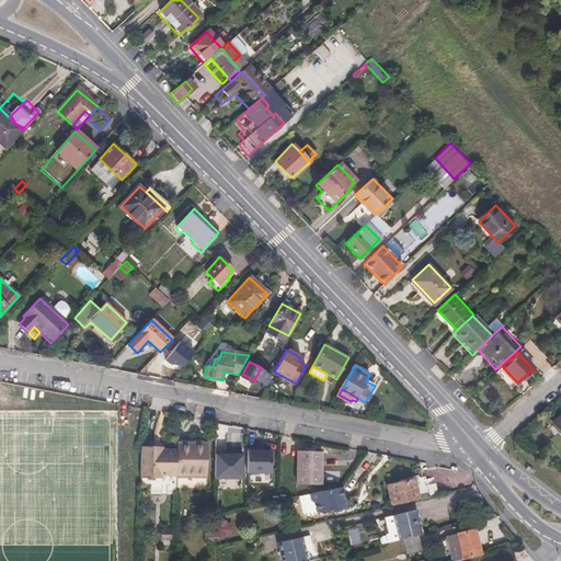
[(178,453),(178,479),(176,489),(206,489),(207,445),(178,444),(178,453)]
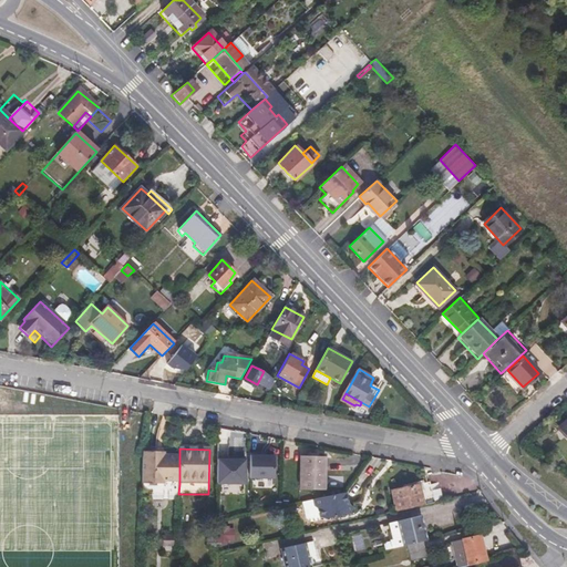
[(143,452),(142,485),(163,486),(163,483),(179,484),(179,457),(164,456),(164,459),(157,459),(157,453),(143,452)]
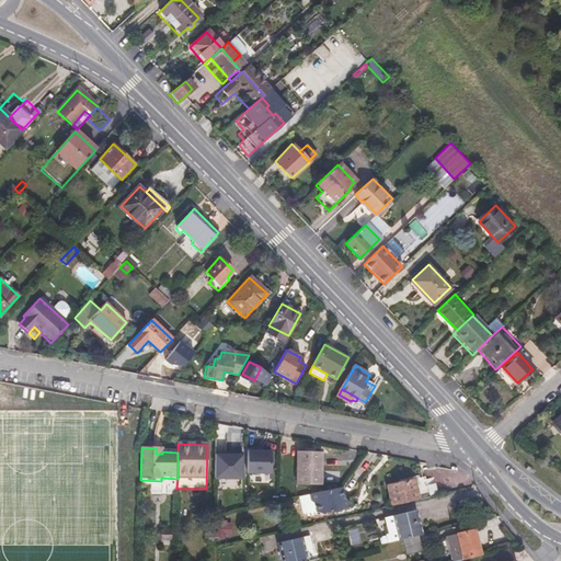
[(247,449),(247,476),(271,476),(271,453),(260,453),(260,449),(247,449)]
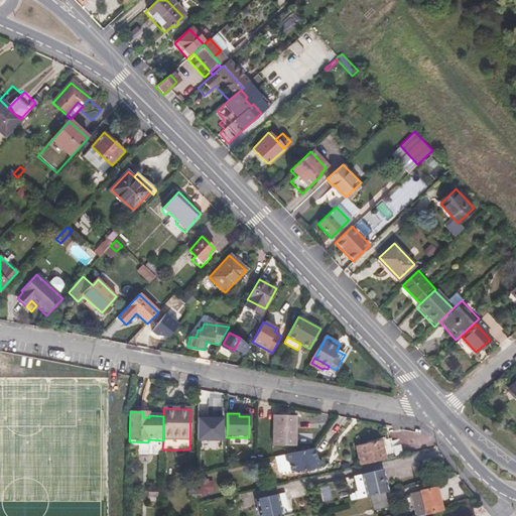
[(273,414),(270,445),(292,447),(294,417),(273,414)]
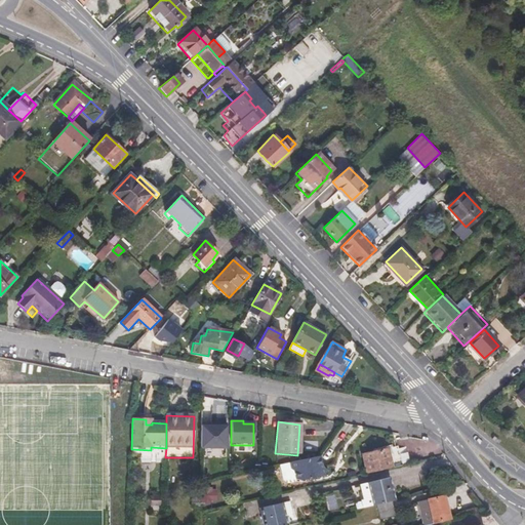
[(227,428),(201,428),(201,451),(227,452),(227,428)]
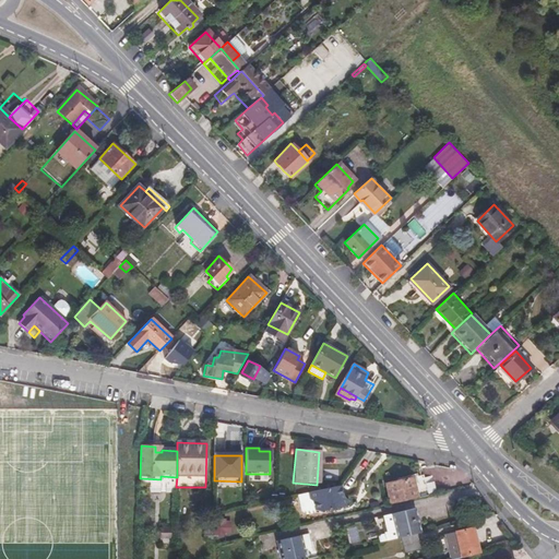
[(382,487),(387,507),(411,501),(425,498),(419,478),(382,487)]
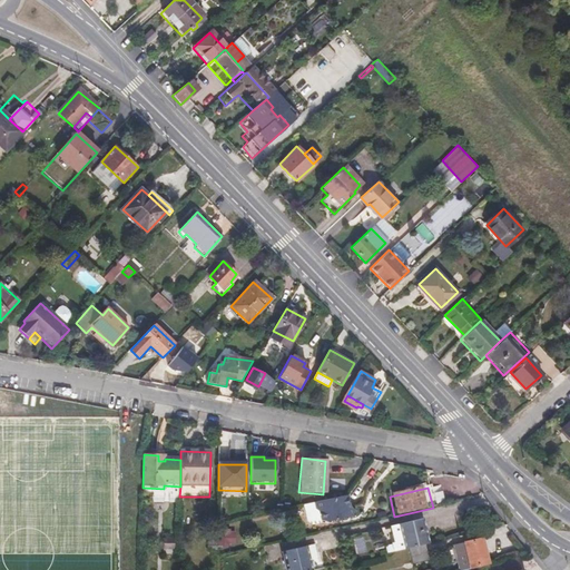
[(314,503),(315,510),(318,512),(321,521),(326,522),(351,517),(354,511),(349,507),(346,495),(314,503)]
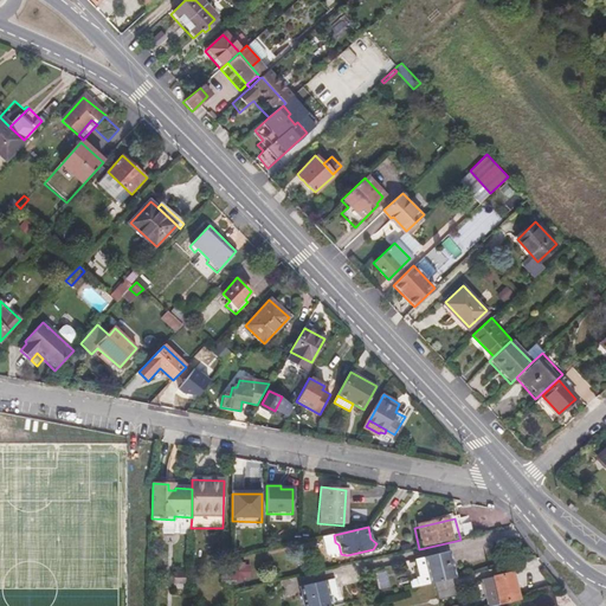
[(334,535),(327,536),(330,553),(341,554),(339,545),(335,542),(334,535)]
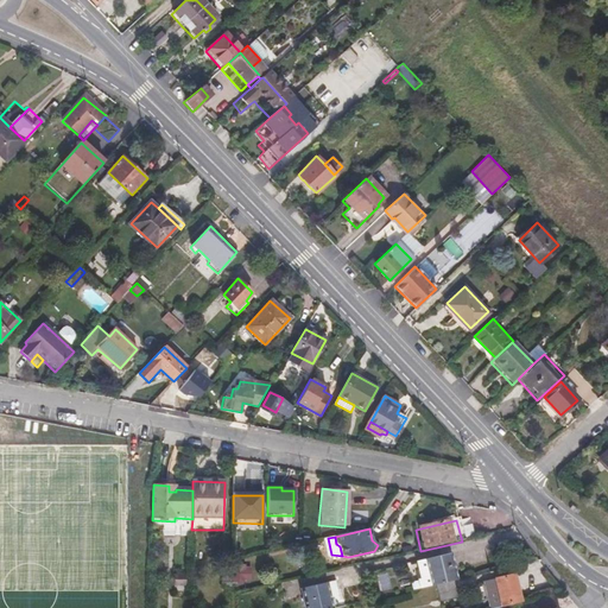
[(412,563),(418,589),(438,584),(439,584),(453,581),(447,555),(412,563)]
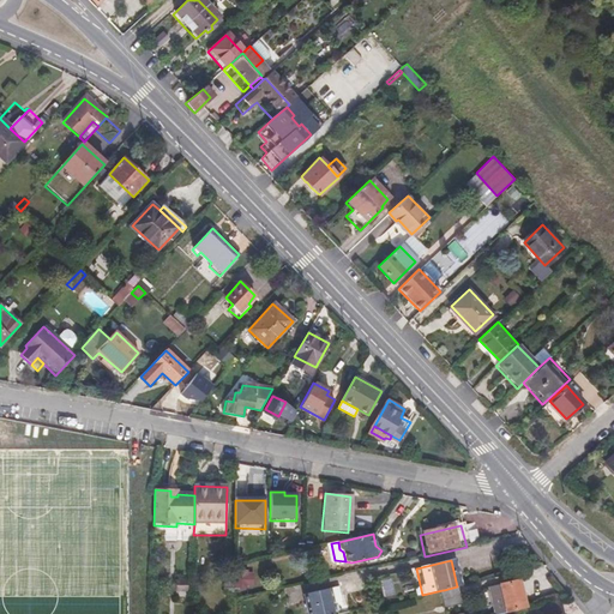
[(235,564),(235,572),(235,588),(235,601),(250,597),(250,585),(257,585),(257,575),(250,575),(250,572),(242,572),(242,563),(235,564)]
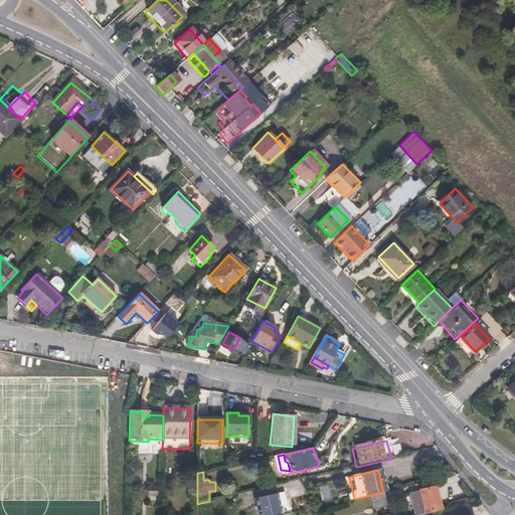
[(410,491),(415,514),(421,514),(443,510),(437,485),(410,491)]
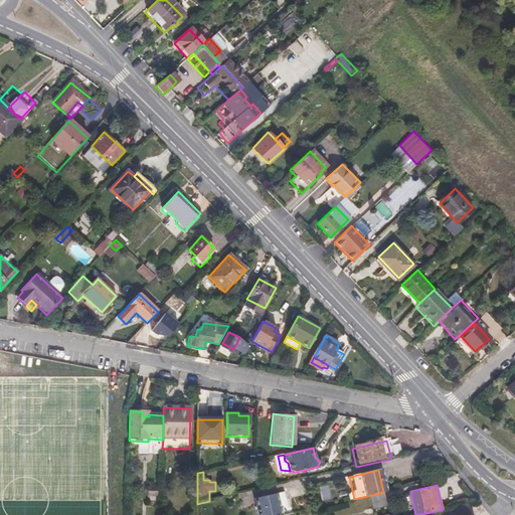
[(148,487),(148,498),(158,498),(158,495),(156,494),(156,488),(148,487)]
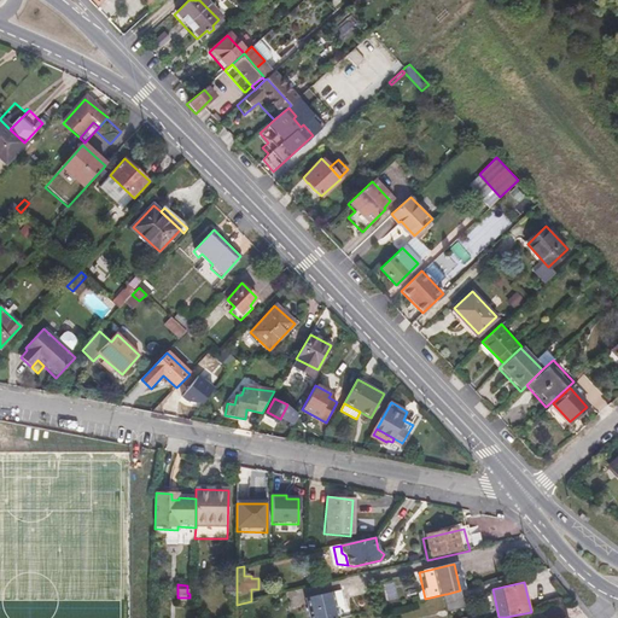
[(447,594),(450,610),(466,606),(464,590),(460,590),(447,594)]
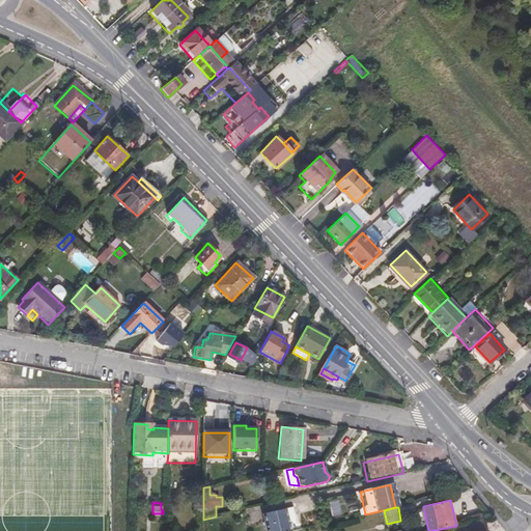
[(260,515),(263,530),(295,530),(289,509),(260,515)]
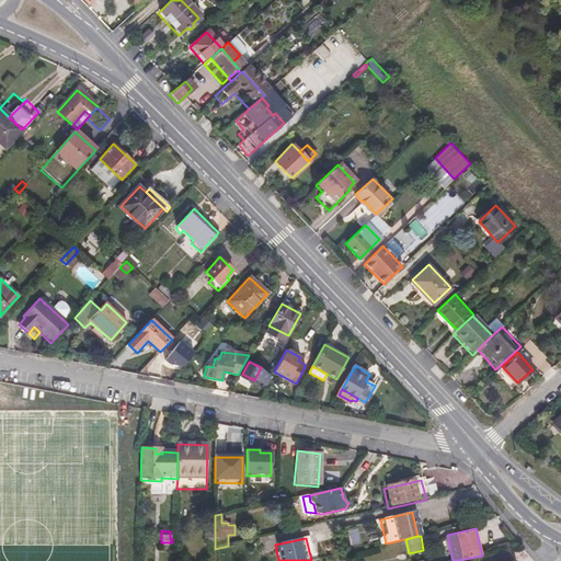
[(512,560),(510,549),(494,553),(495,560),(512,560)]
